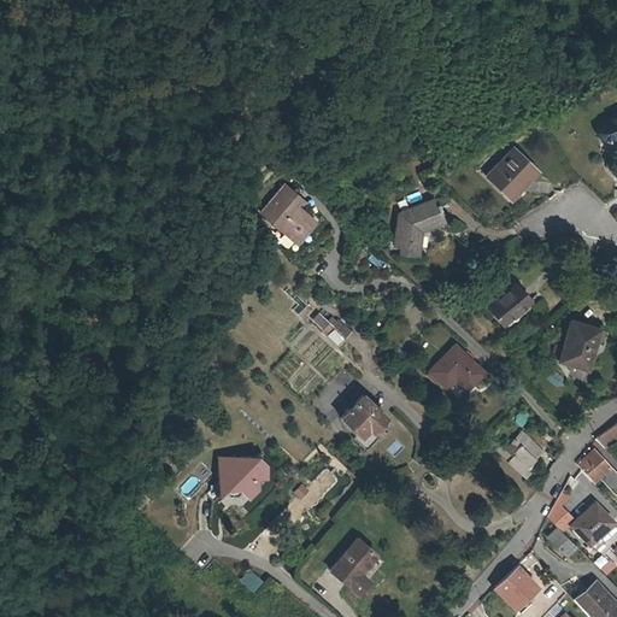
[(599,137),(601,140),(601,144),(607,144),(607,139),(616,134),(616,116),(603,123),(598,125),(597,127),(595,129),(594,131),(595,133),(597,135),(599,137)]
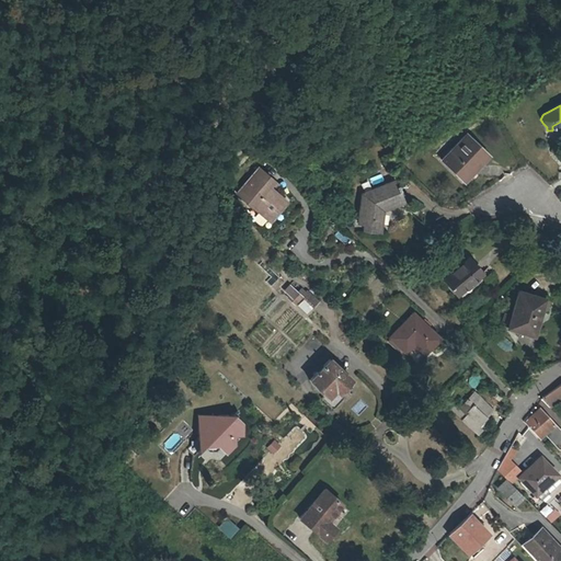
[(439,159),(457,176),(462,172),(474,159),(479,164),(487,157),(465,135),(439,159)]
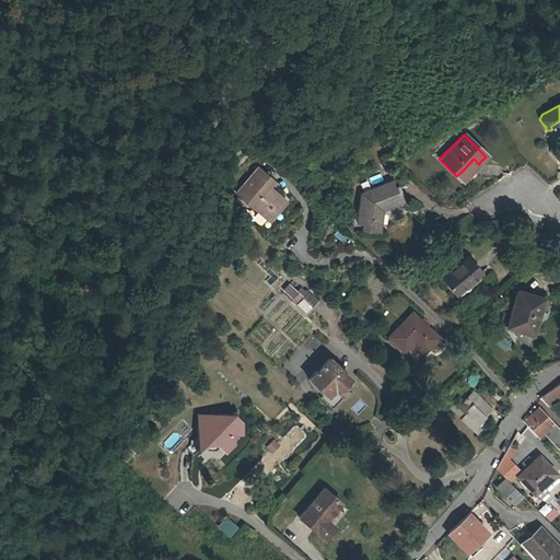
[(247,164),(263,178),(266,174),(252,161),(247,164)]
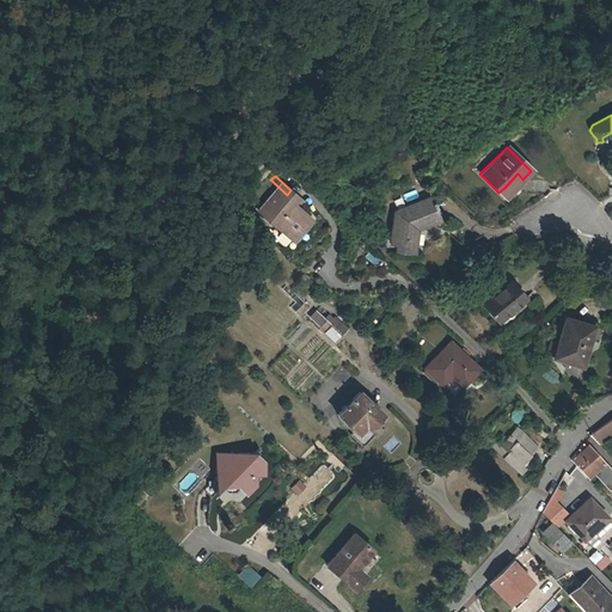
[(305,215),(291,202),(286,196),(287,195),(270,179),(256,196),(292,230),(305,215)]
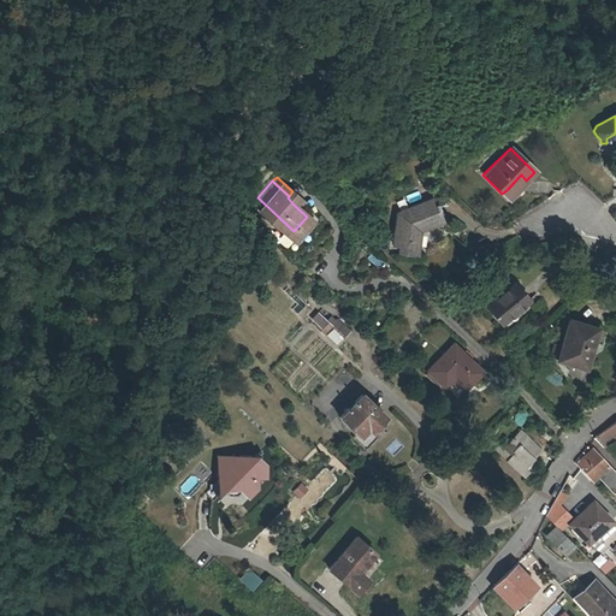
[(508,189),(502,194),(508,200),(513,195),(508,189)]
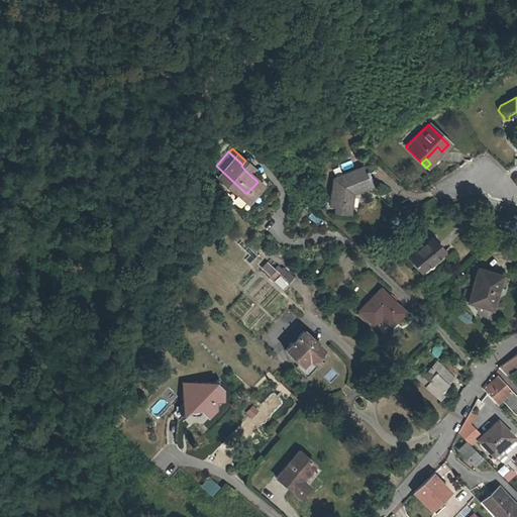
[(216,166),(211,171),(241,199),(246,194),(216,166)]
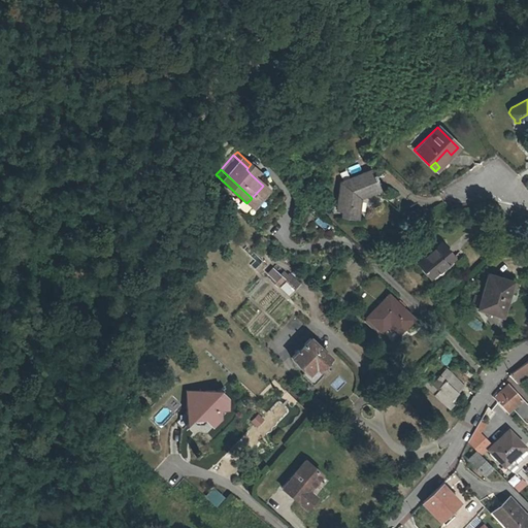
[(341,212),(340,219),(356,220),(359,199),(380,190),(373,178),(375,177),(374,174),(372,175),(370,171),(340,185),(336,211),(341,212)]
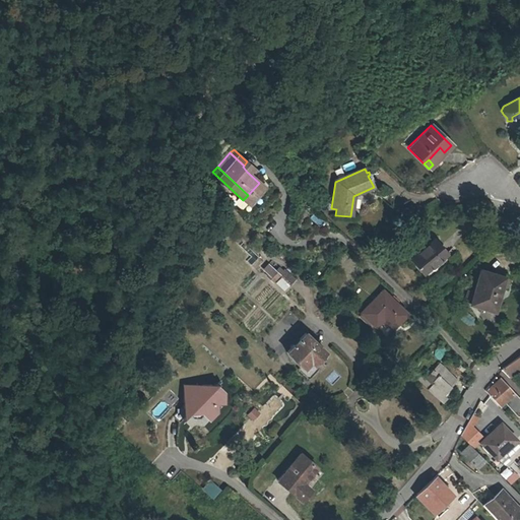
[(432,238),(407,258),(419,272),(444,252),(432,238)]
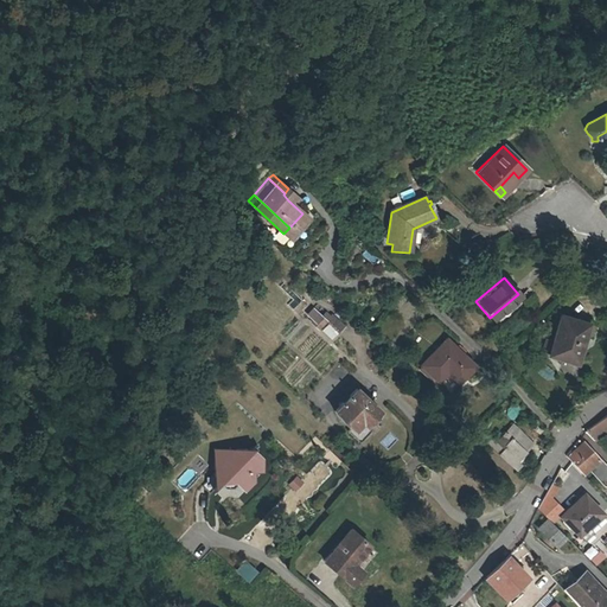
[(306,314),(320,330),(330,321),(315,306),(306,314)]
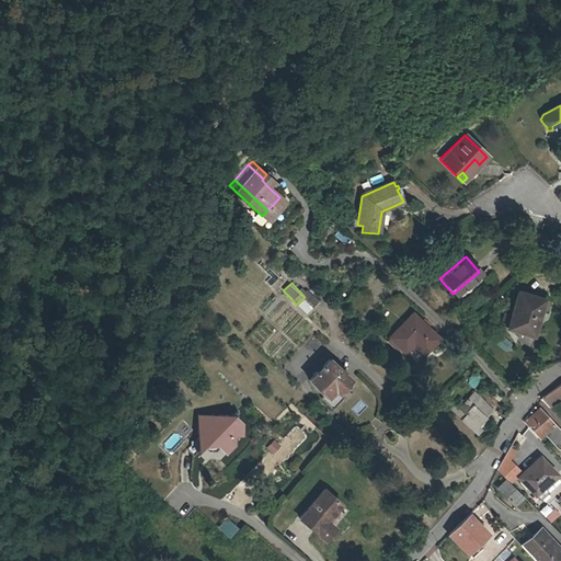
[(506,324),(505,328),(531,335),(542,299),(517,292),(510,315),(503,312),(500,322),(506,324)]
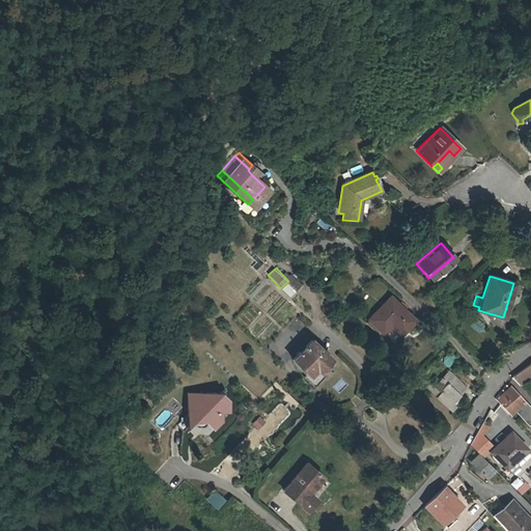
[(287,282),(281,288),(290,297),(297,290),(287,282)]
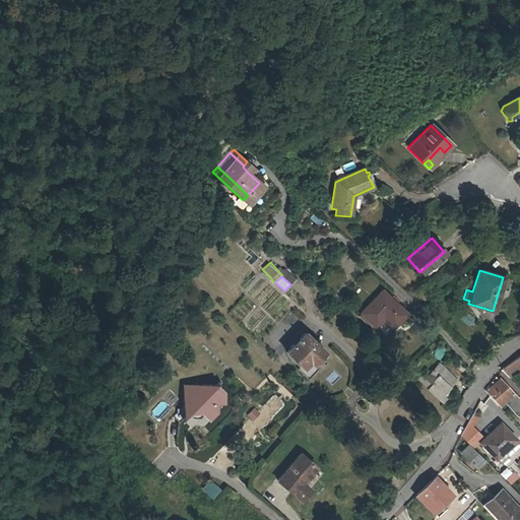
[(392,307),(395,303),(371,279),(367,282),(392,307)]
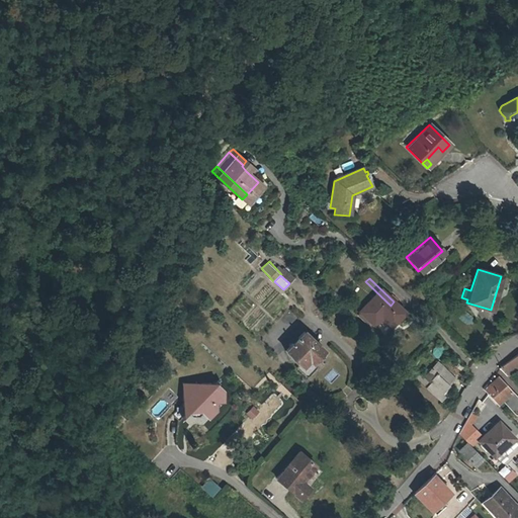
[(378,319),(391,306),(365,281),(353,294),(378,319)]
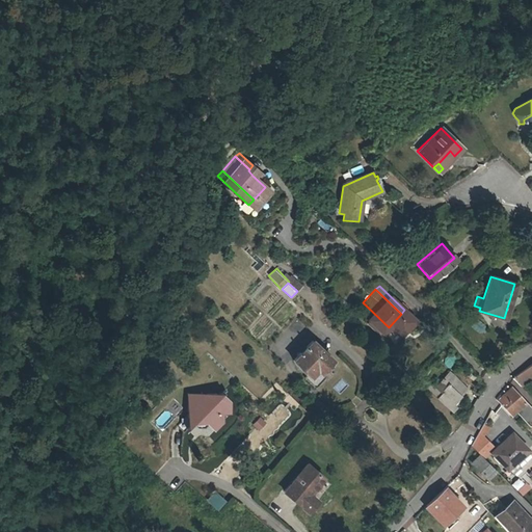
[(363,302),(356,309),(382,334),(389,327),(363,302)]
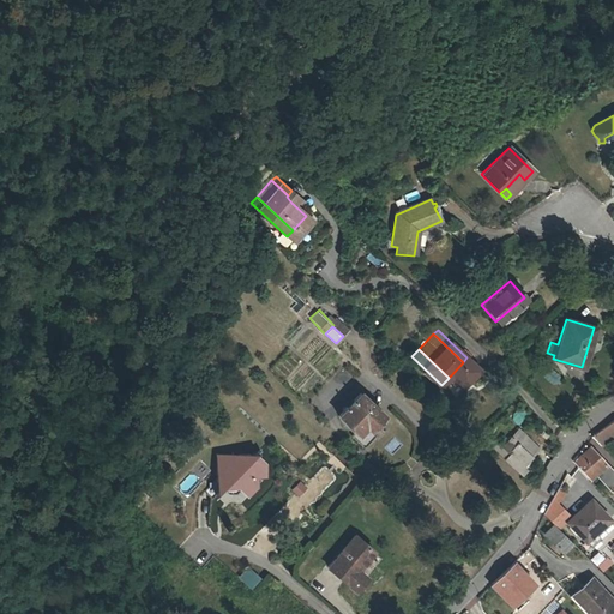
[(357,389),(335,413),(353,431),(361,422),(366,427),(380,413),(357,389)]
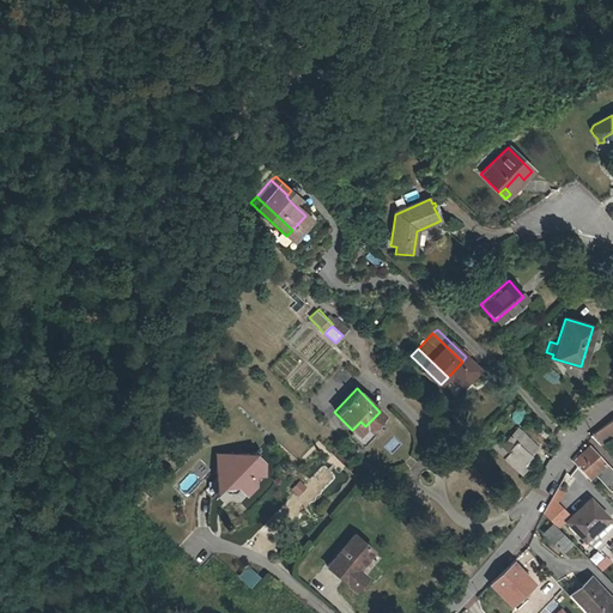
[(596,443),(612,431),(612,418),(589,435),(596,443)]
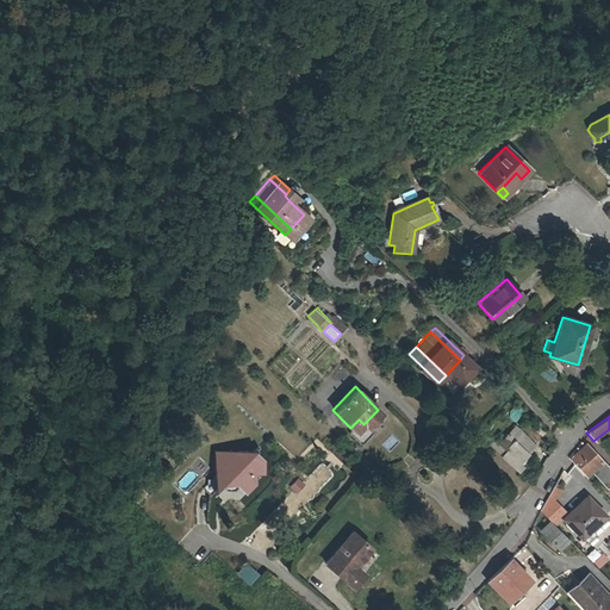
[(517,472),(524,465),(520,461),(535,446),(516,428),(505,439),(511,443),(506,448),(495,437),(487,444),(517,472)]
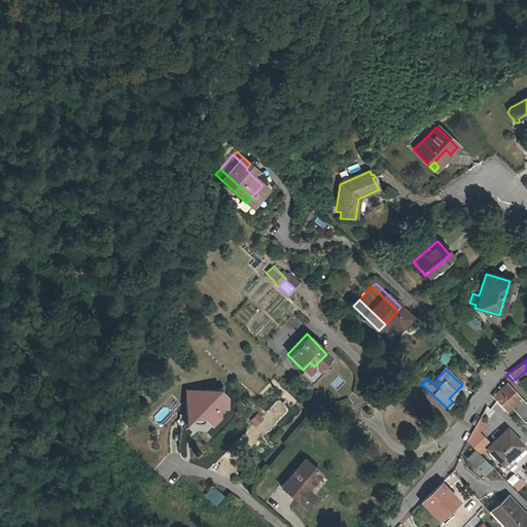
[(505,412),(511,407),(520,398),(505,383),(491,396),(505,412)]
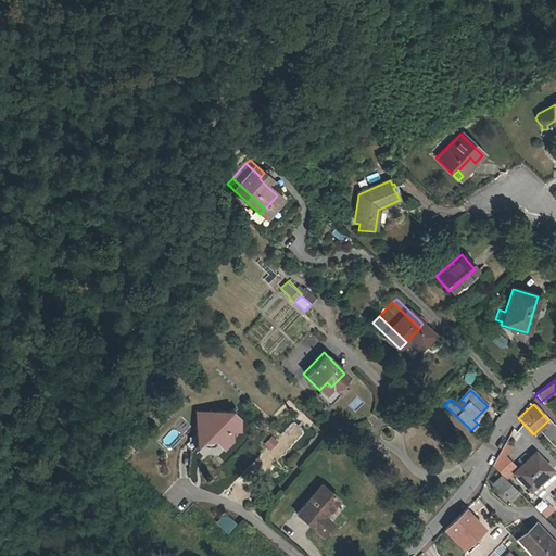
[(197,429),(185,442),(191,450),(203,438),(205,441),(213,442),(216,439),(226,449),(236,439),(235,432),(242,431),(240,419),(232,413),(230,414),(228,411),(202,408),(201,418),(198,418),(197,429)]
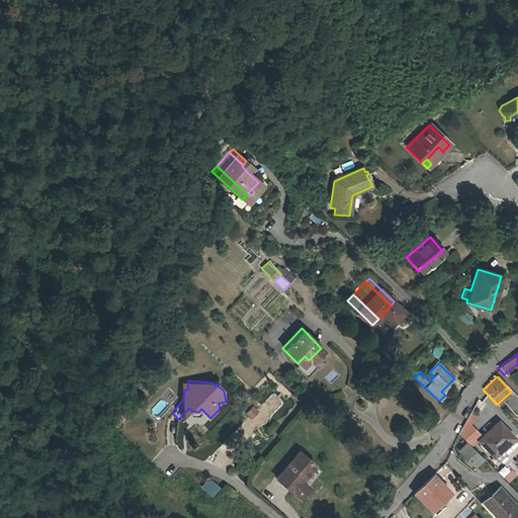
[(517,415),(517,399),(511,392),(502,400),(517,417),(517,415)]
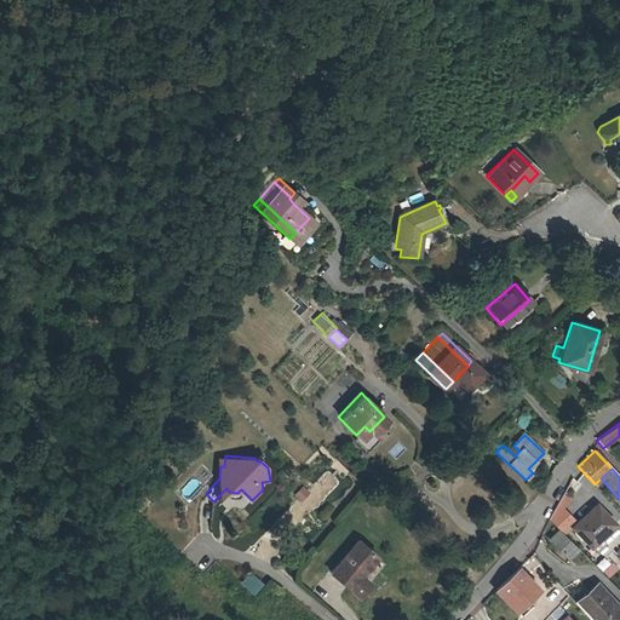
[(304,486),(294,493),(300,500),(310,493),(304,486)]
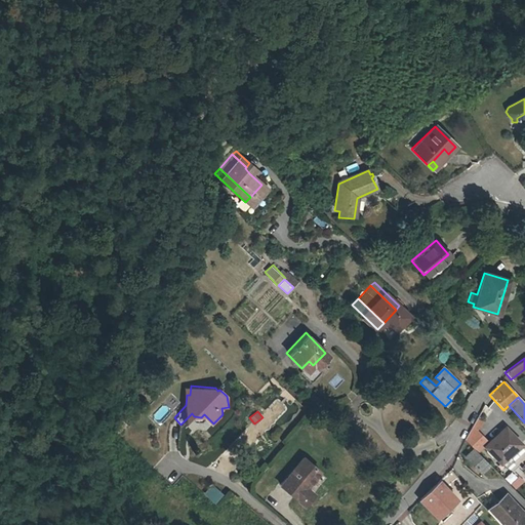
[(472,426),(465,440),(474,450),(476,452),(482,447),(487,442),(472,426)]
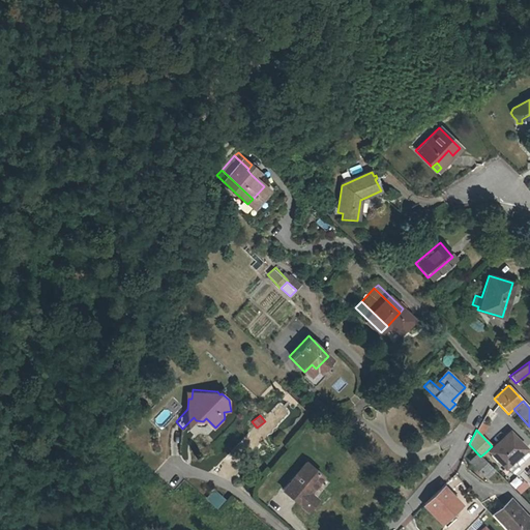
[(492,446),(487,451),(501,468),(523,449),(508,433),(492,446)]
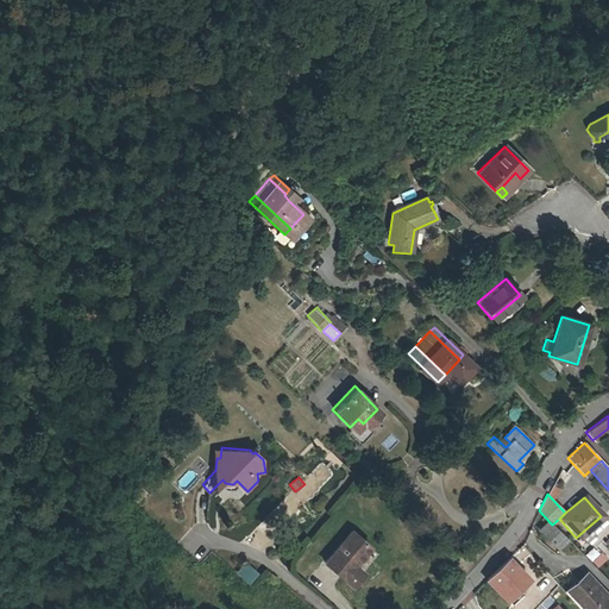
[(550,522),(541,531),(558,548),(567,540),(552,525),(550,522)]
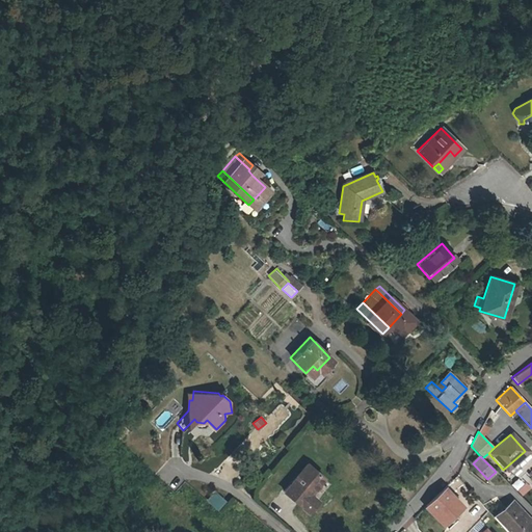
[(326,477),(310,462),(291,485),(314,506),(319,500),(313,494),(326,477)]
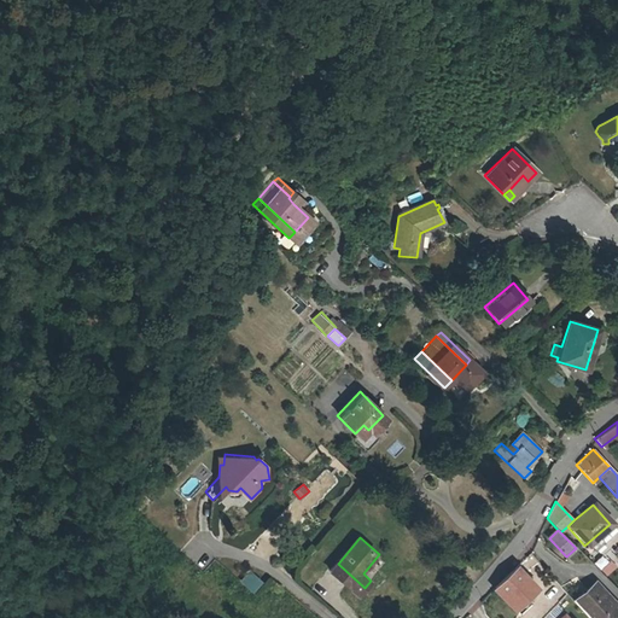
[(611,561),(617,558),(617,555),(616,551),(611,553),(605,537),(593,543),(598,554),(606,549),(611,561)]
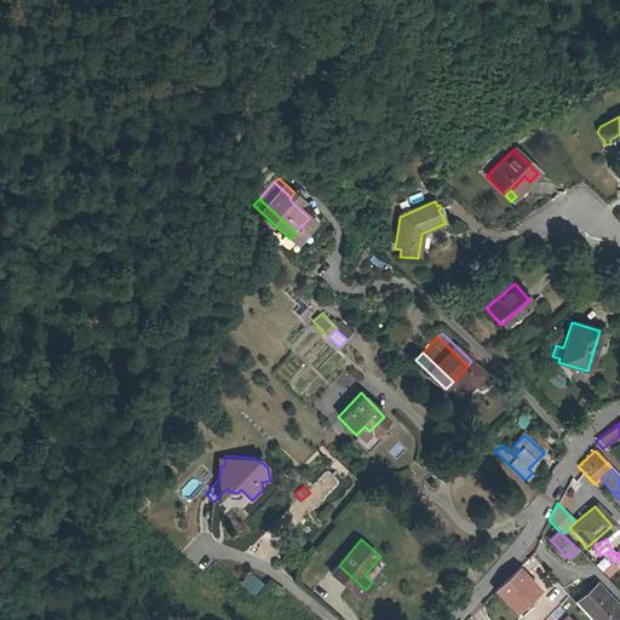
[(608,561),(604,573),(614,577),(618,564),(608,561)]
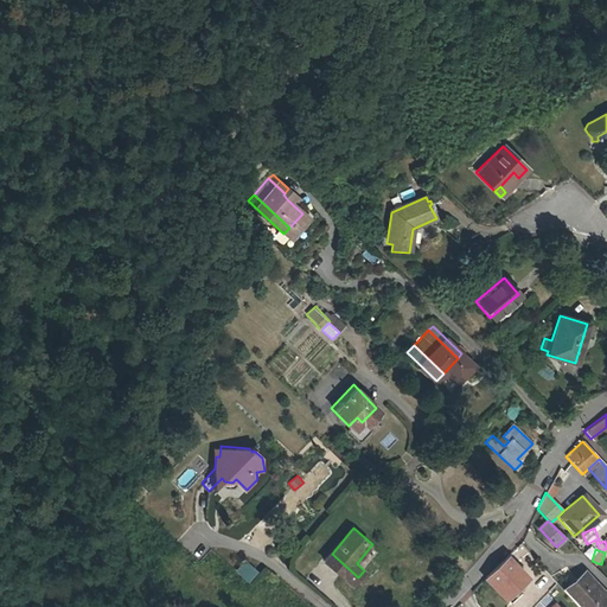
[(536,550),(523,563),(536,577),(550,563),(536,550)]
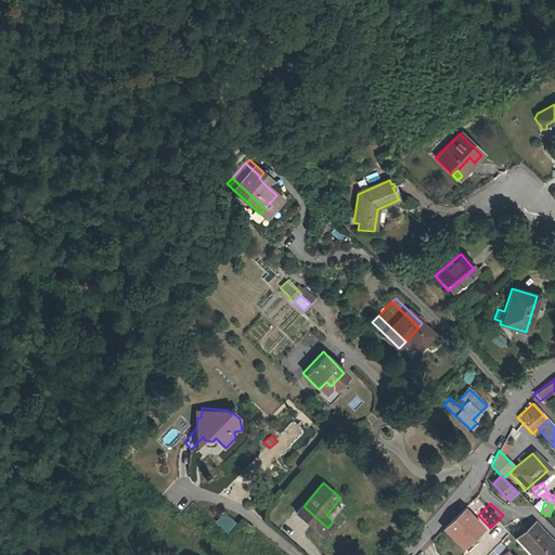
[(322,534),(327,528),(304,506),(297,513),(322,534)]
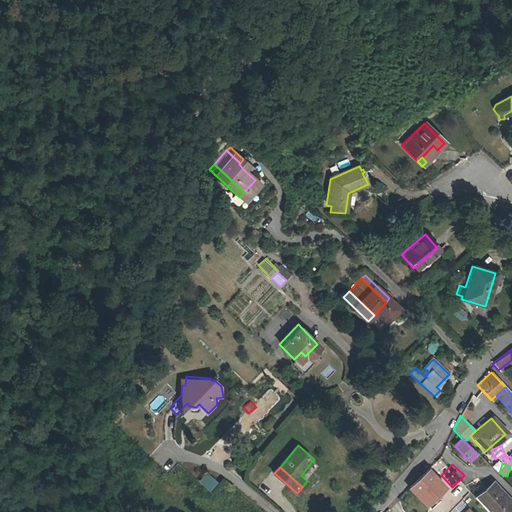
[(426,504),(436,494),(444,486),(430,473),(433,470),(429,467),(409,487),(426,504)]
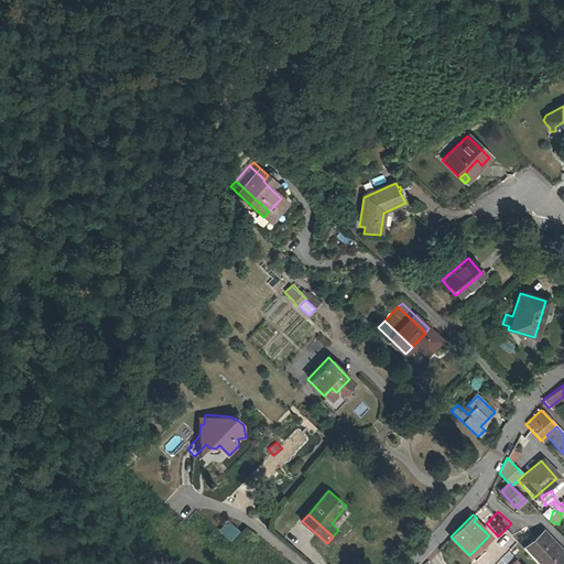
[(557,563),(563,559),(563,556),(543,533),(523,550),(534,563),(557,563)]
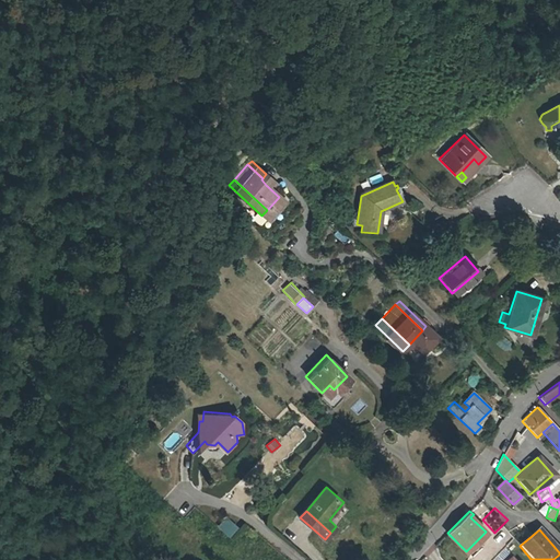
[(481,546),(477,540),(466,551),(471,557),(481,546)]
